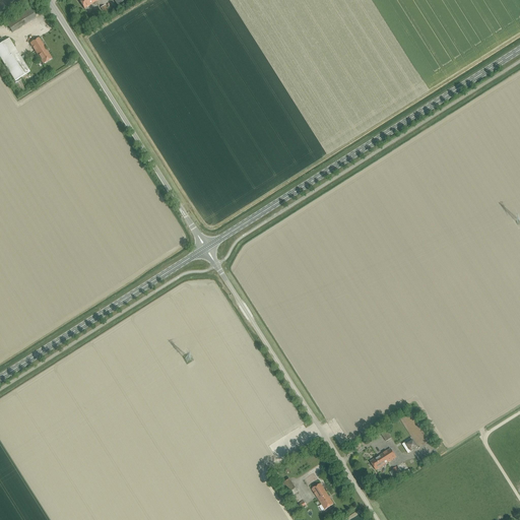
[(84,9),(98,0),(78,0),(79,0),(84,9)]
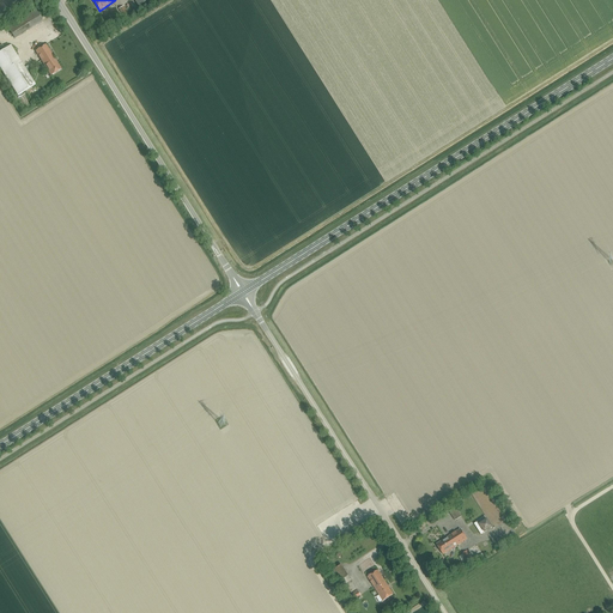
[(123,19),(129,16),(123,6),(119,10),(122,16),(121,16),(123,19)]
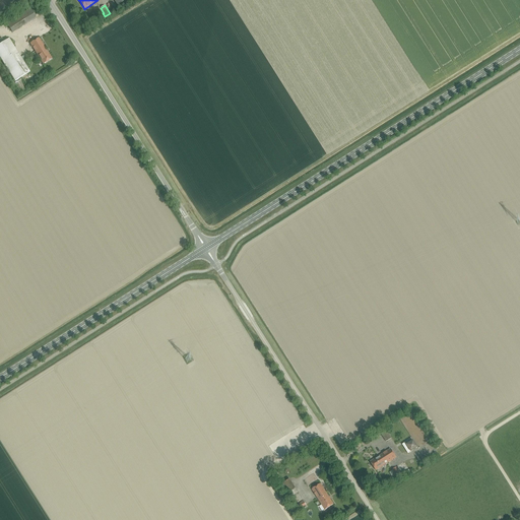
[(30,9),(6,24),(12,33),(36,17),(30,9)]
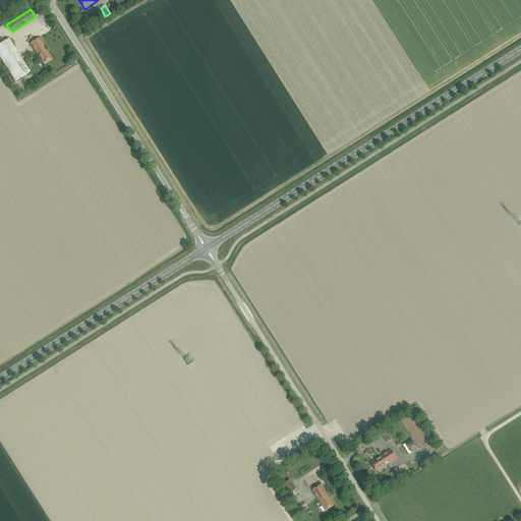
[(27,29),(31,33),(34,31),(35,33),(39,30),(40,32),(43,30),(40,23),(37,25),(36,23),(27,29)]
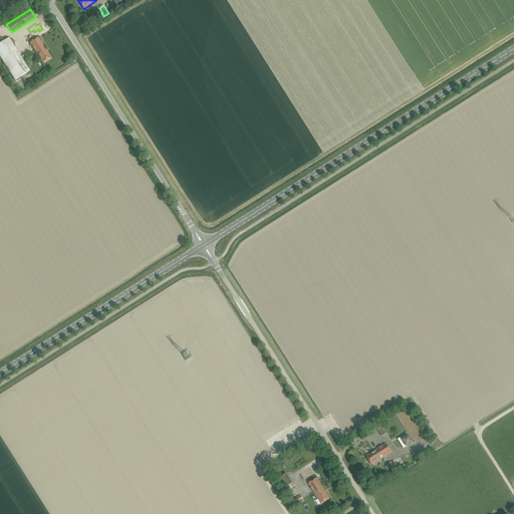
[(42,63),(51,58),(38,38),(30,43),(42,63)]
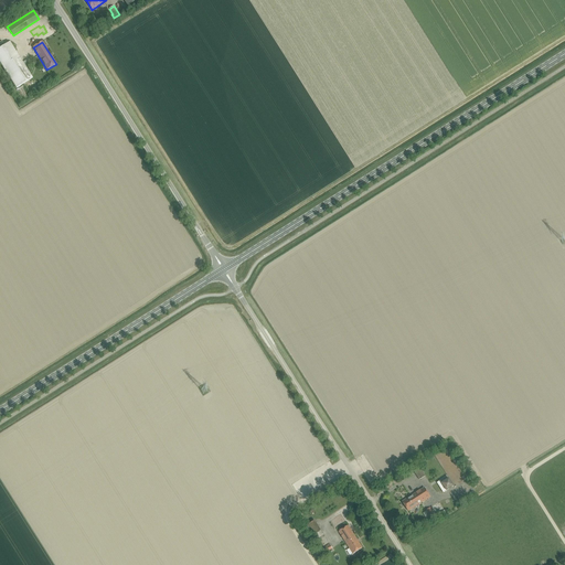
[(10,43),(0,50),(0,63),(16,88),(32,77),(10,43)]
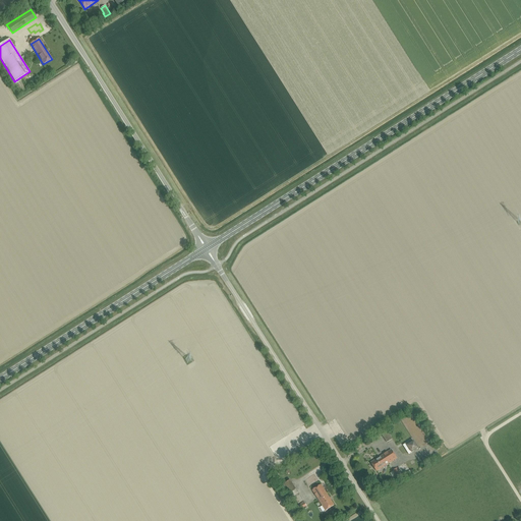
[(387,443),(392,439),(387,431),(381,435),(387,443)]
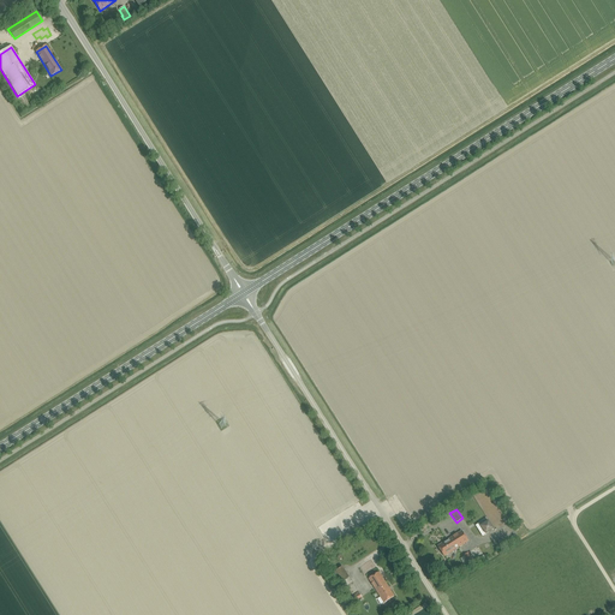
[(479,524),(476,526),(483,537),(494,530),(489,521),(481,526),(479,524)]
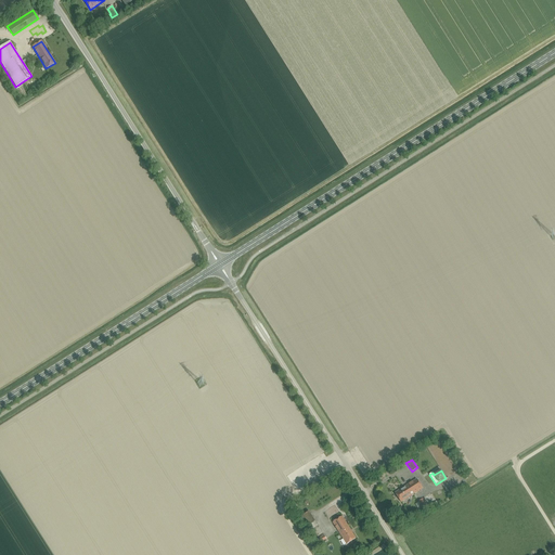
[(416,479),(395,493),(401,502),(423,489),(416,479)]
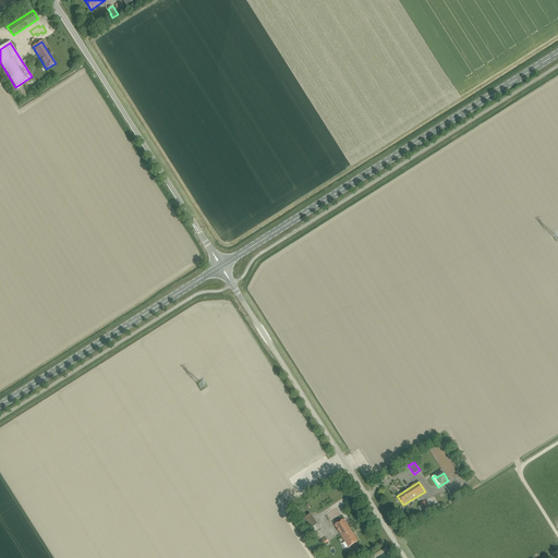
[(425,512),(429,510),(425,501),(421,505),(425,512)]
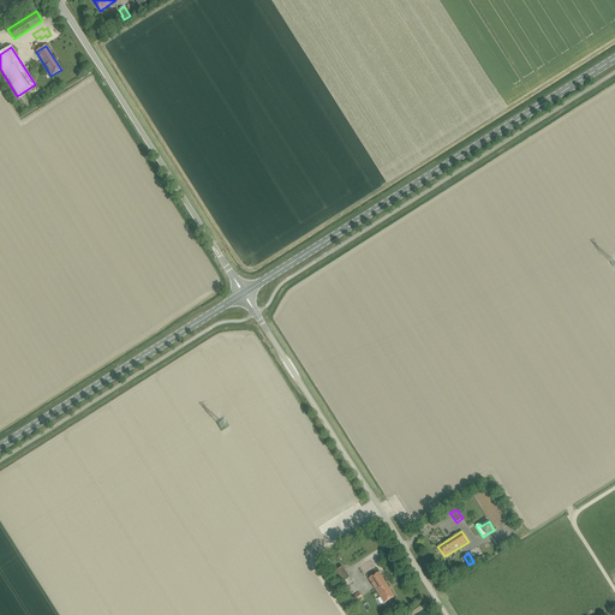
[(338,585),(350,578),(342,567),(341,567),(330,574),(338,585)]
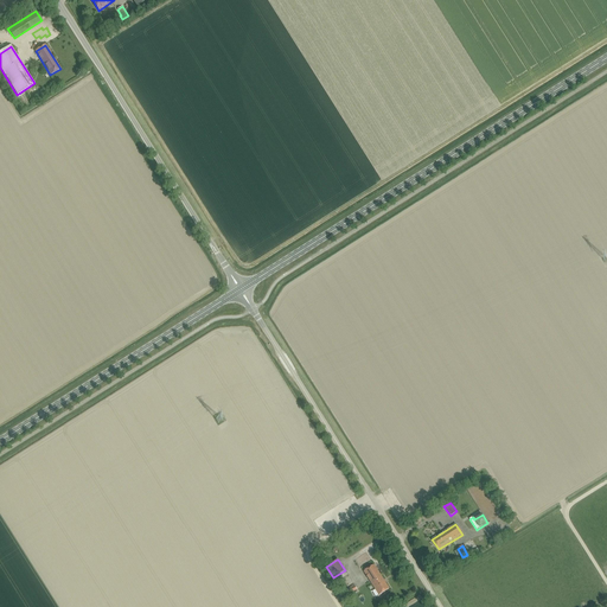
[(364,572),(379,595),(389,589),(374,566),(364,572)]
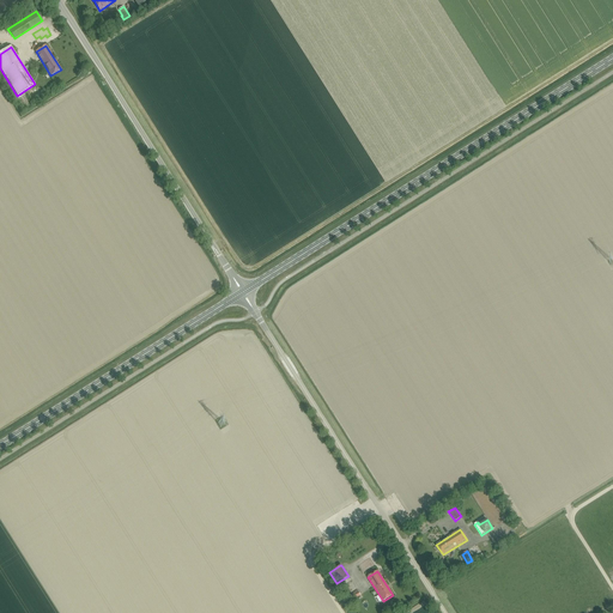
[(352,601),(360,595),(358,590),(350,596),(352,601)]
